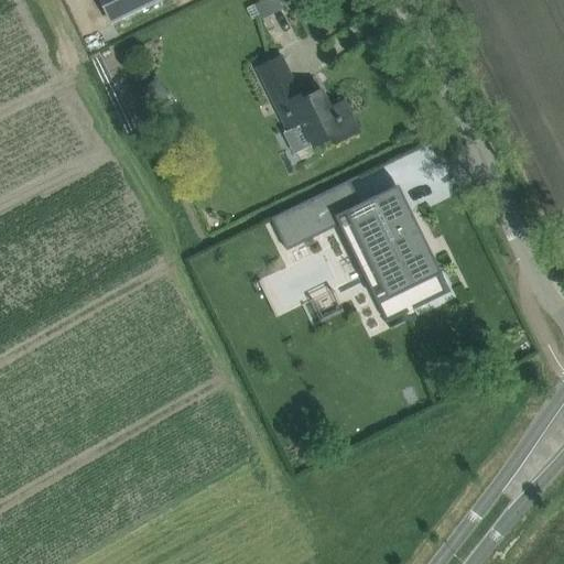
[(100,0),(112,22),(156,0),(100,0)]
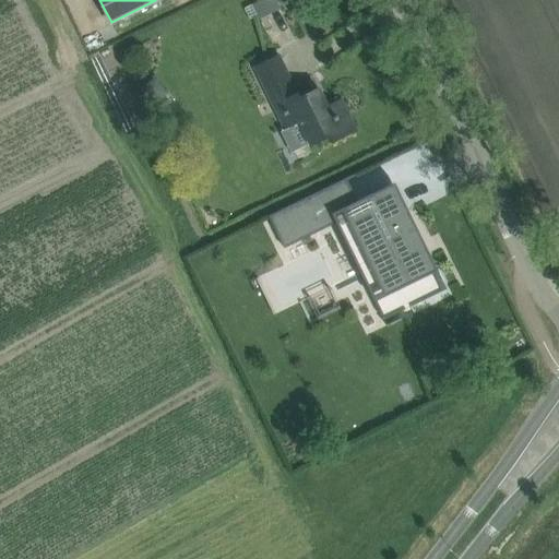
[(262,0),(259,2),(252,4),(259,20),(281,10),(275,0),(262,0)]
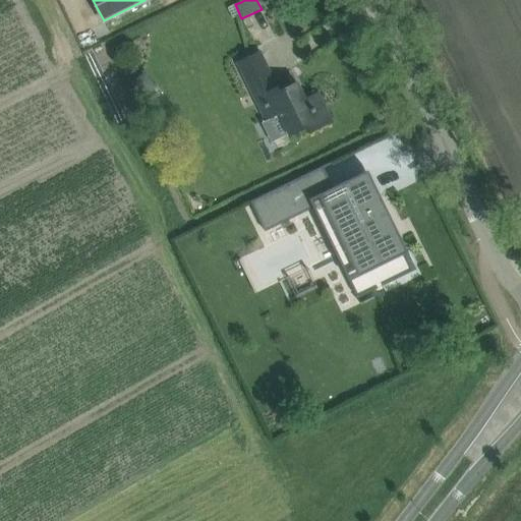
[(308,132),(313,130),(332,121),(319,93),(305,100),(297,82),(280,91),(261,51),(237,62),(266,120),(279,113),(290,135),(306,127),(308,132)]
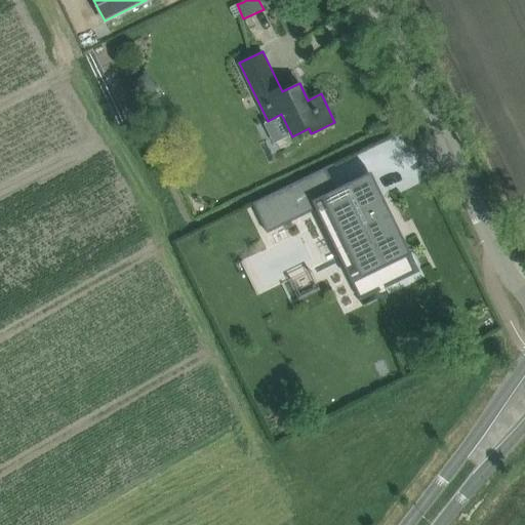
[(156,87),(146,74),(136,82),(147,94),(156,87)]
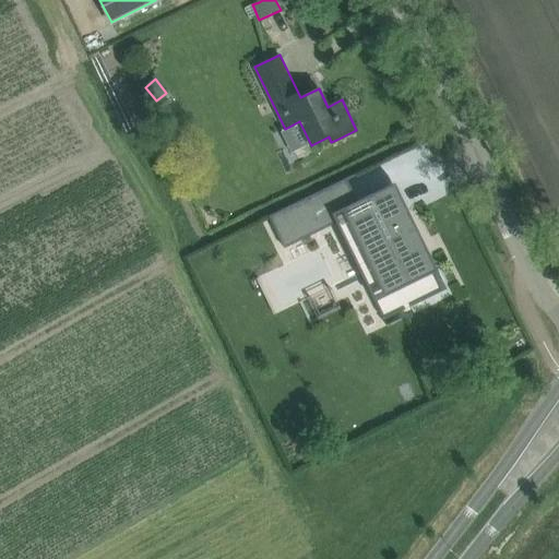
[(357,201),(332,213),(336,223),(352,253),(370,292),(383,319),(391,316),(411,306),(447,288),(435,264),(394,182),(358,200),(357,201)]
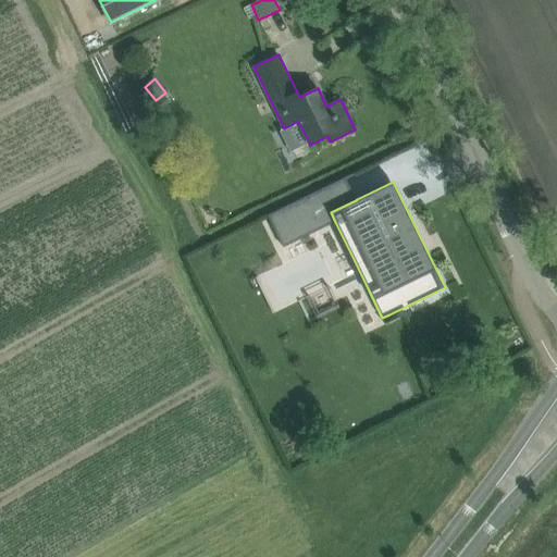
[(311,194),(268,214),(283,247),(327,225),(312,195),(311,194)]
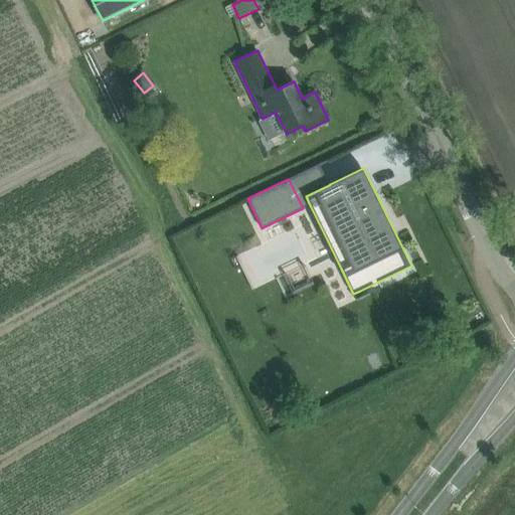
All buildings are outlined.
